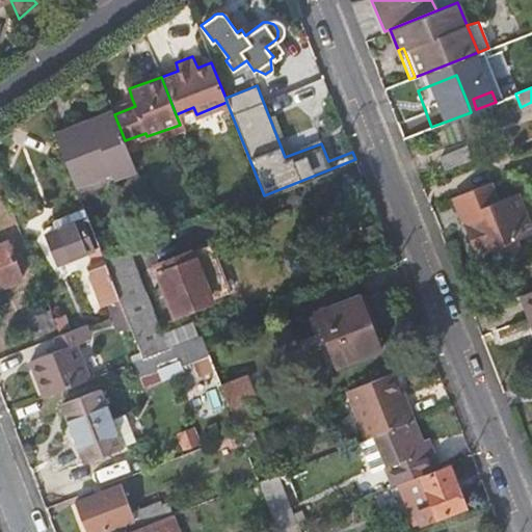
[(132,99),(111,107),(112,110),(114,114),(135,106),(132,99)]
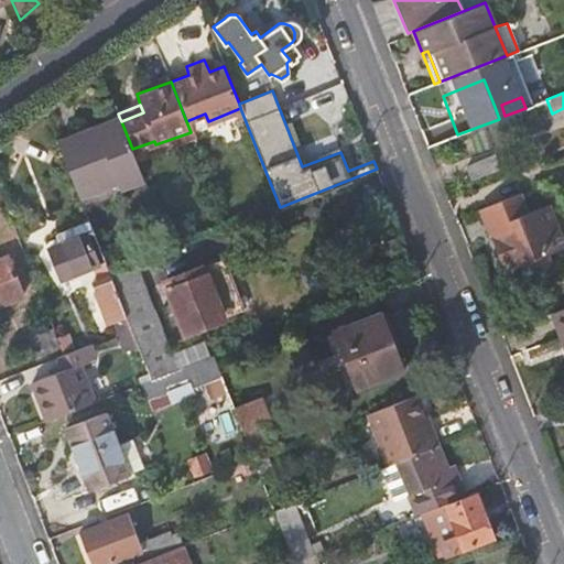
[(501,105),(495,107),(499,119),(505,116),(501,105)]
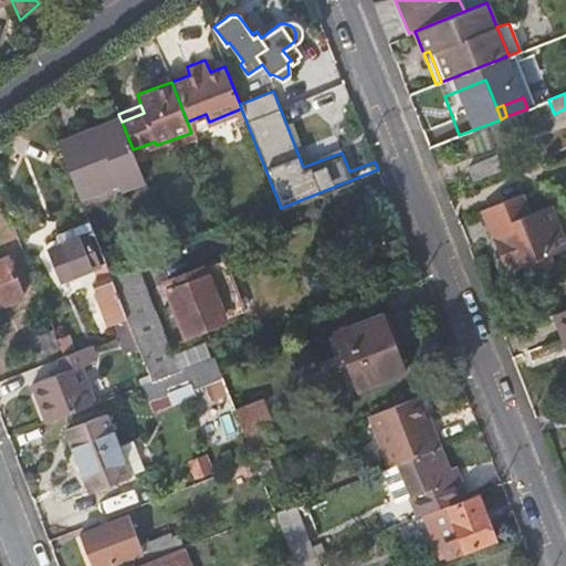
[(121,188),(144,179),(133,149),(122,122),(119,117),(58,142),(80,197),(118,182),(121,188)]
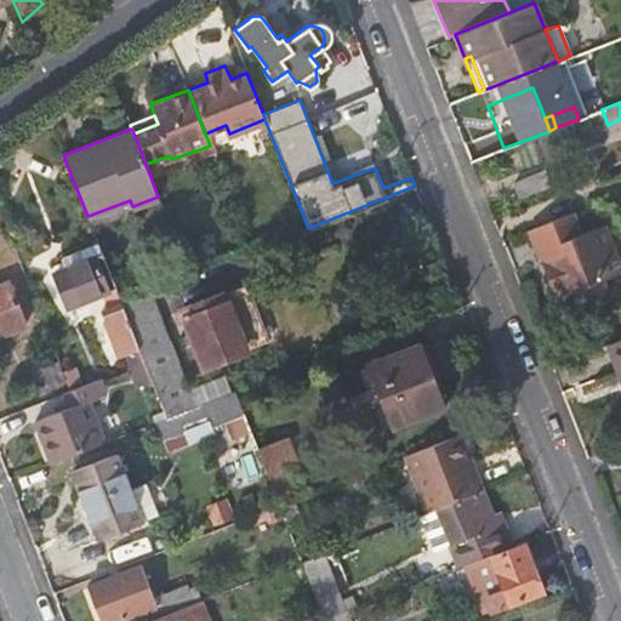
[(542,170),(514,180),(519,192),(546,181),(542,170)]
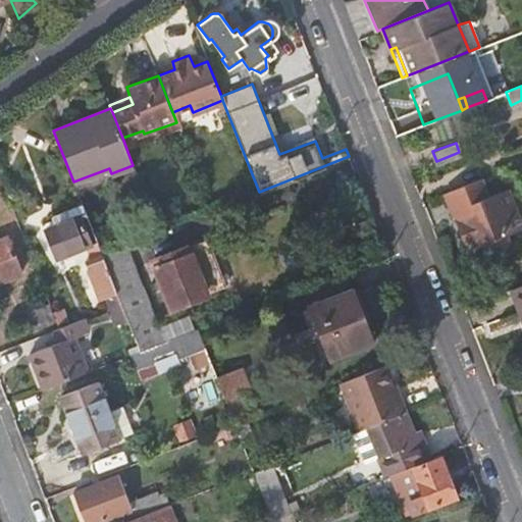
[(487,196),(480,177),(474,180),(481,199),(487,196)]
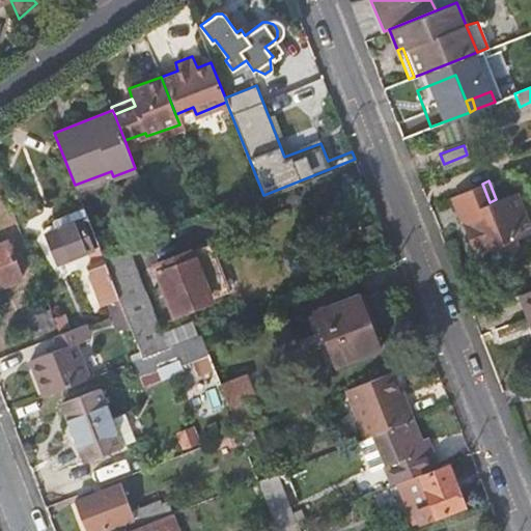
[(530,232),(530,229),(515,192),(496,199),(490,202),(482,184),(463,192),(456,194),(467,220),(471,219),(476,231),(468,235),(475,255),(490,249),(492,255),(511,263),(520,244),(516,239),(530,232)]
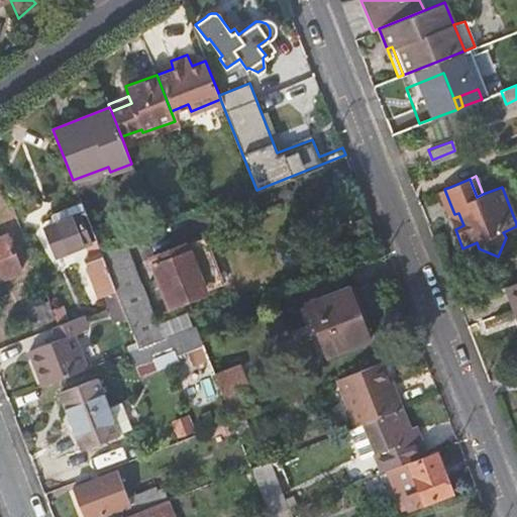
[(119,298),(101,251),(96,238),(82,202),(55,212),(59,222),(46,227),(58,254),(86,242),(91,256),(85,259),(100,297),(106,294),(109,302),(119,298)]
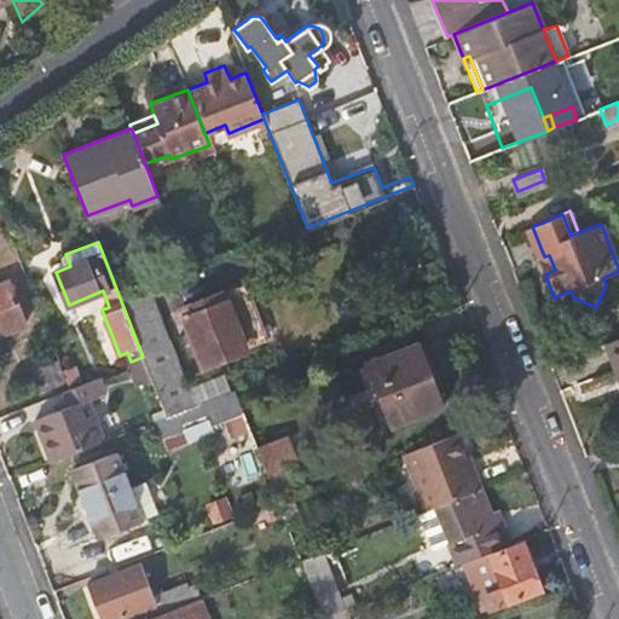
[(555,270),(549,255),(544,256),(539,259),(545,275),(555,270)]
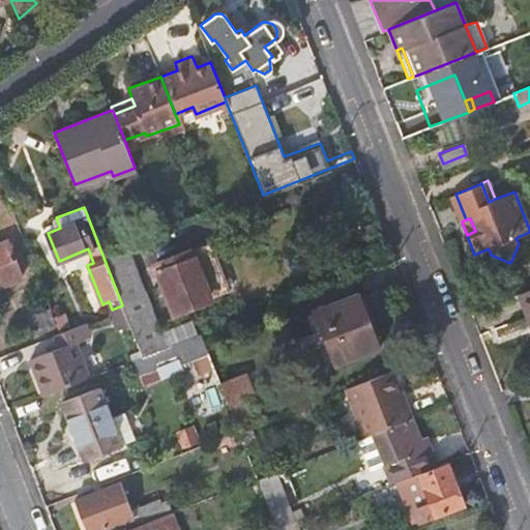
[(0,242),(0,284),(21,275),(7,240),(0,242)]
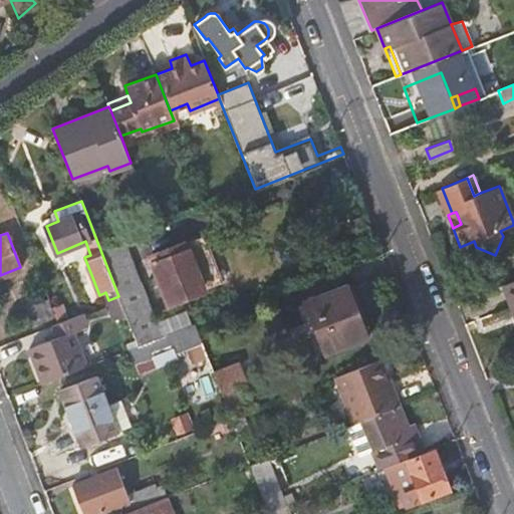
[(149,256),(167,302),(220,282),(202,236),(149,256)]
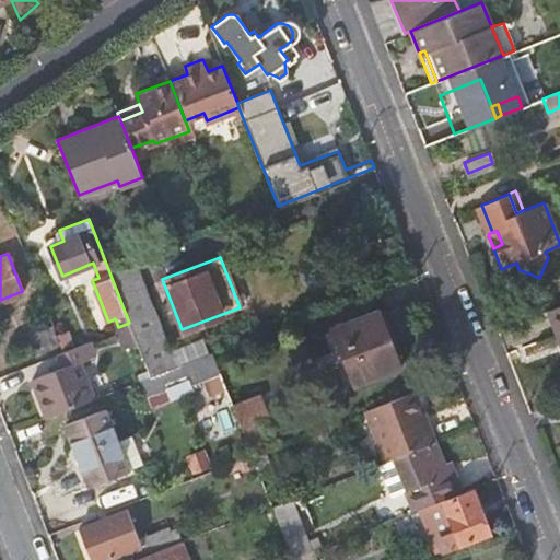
[(175,365),(168,350),(135,263),(109,272),(129,323),(136,340),(149,375),(151,374),(175,365)]
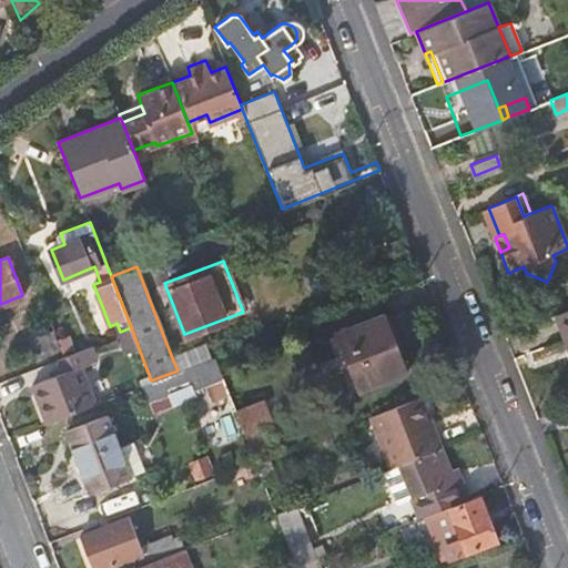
[(567,308),(557,314),(567,341),(567,308)]
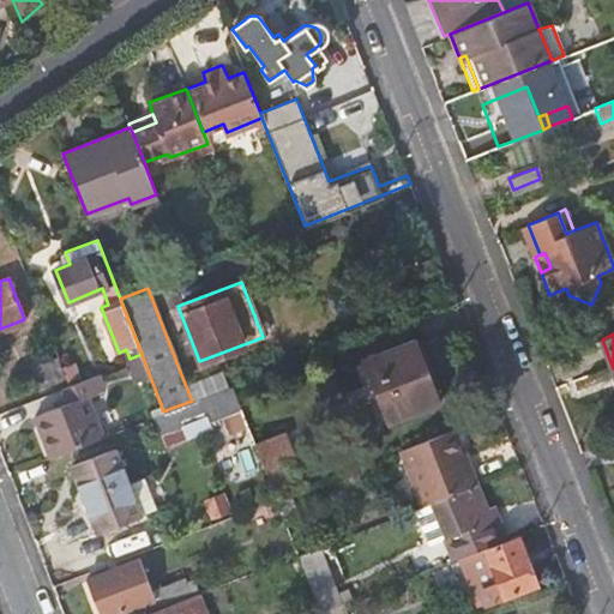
[(365,359),(389,421),(438,402),(414,338),(365,359)]
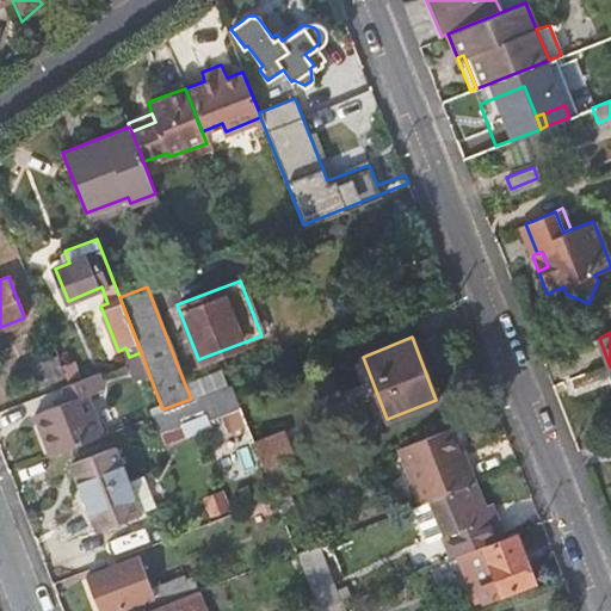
[(148,371),(141,352),(129,357),(127,358),(134,376),(148,371)]
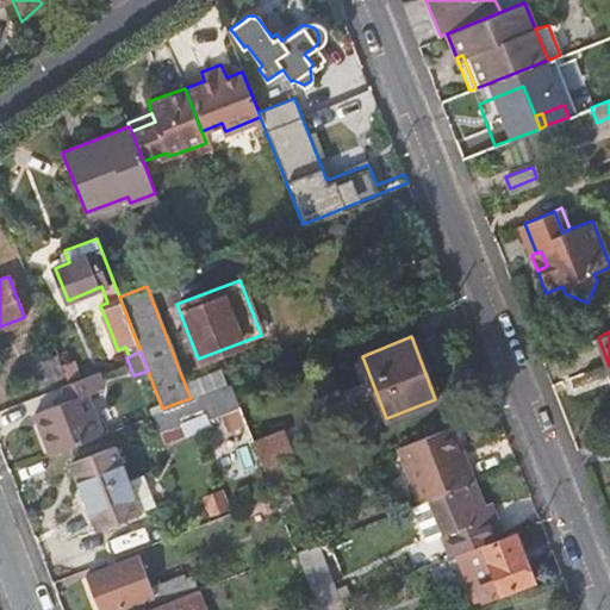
[(35,383),(66,371),(62,362),(58,354),(29,365),(35,383)]
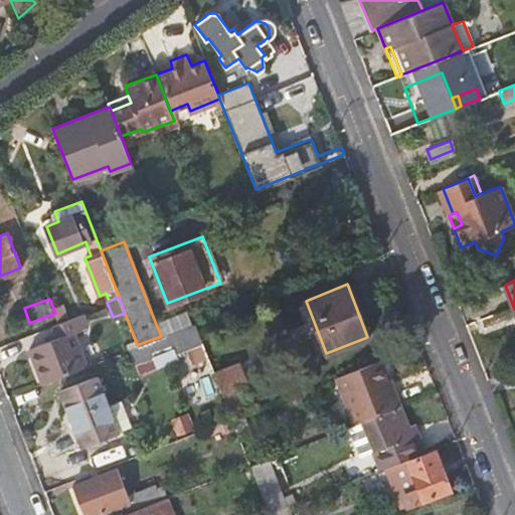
[(67,313),(63,301),(52,306),(55,313),(56,318),(67,313)]
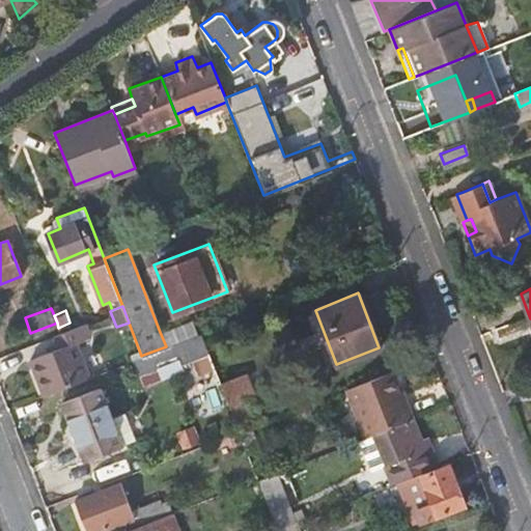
[(28,358),(43,394),(87,378),(74,340),(87,336),(82,322),(68,328),(60,331),(53,334),(57,346),(28,358)]
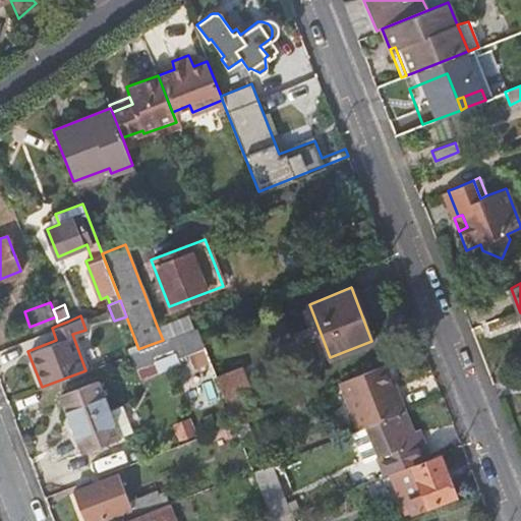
[(185,315),(157,326),(163,340),(190,329),(185,315)]
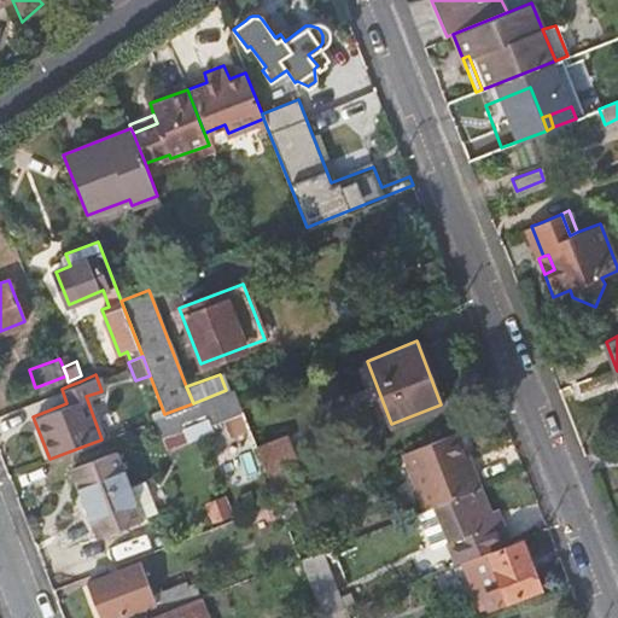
[(164,414),(156,418),(161,432),(185,423),(187,430),(211,421),(207,408),(217,404),(237,456),(257,449),(256,444),(233,388),(226,390),(193,403),(167,413),(164,414)]
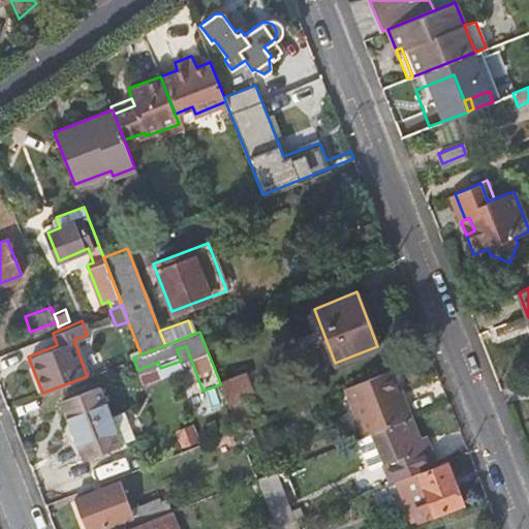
[(158,362),(137,370),(141,376),(160,368),(158,362)]
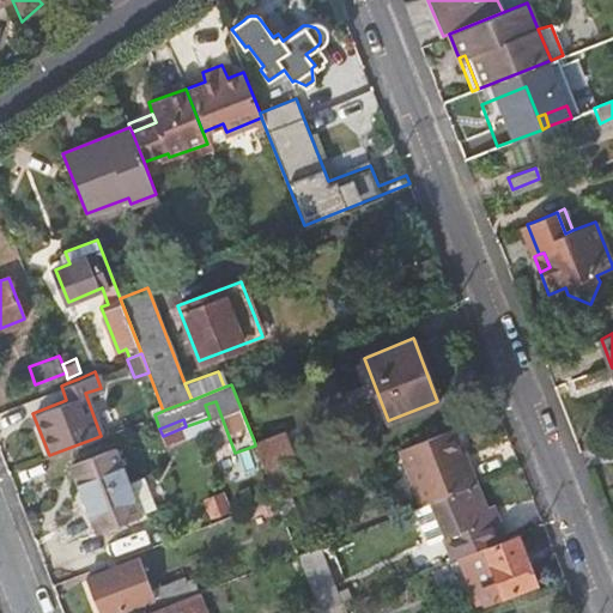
[(451,428),(396,449),(418,505),(478,481),(479,481),(472,465),(462,468),(459,457),(462,456),(451,428)]
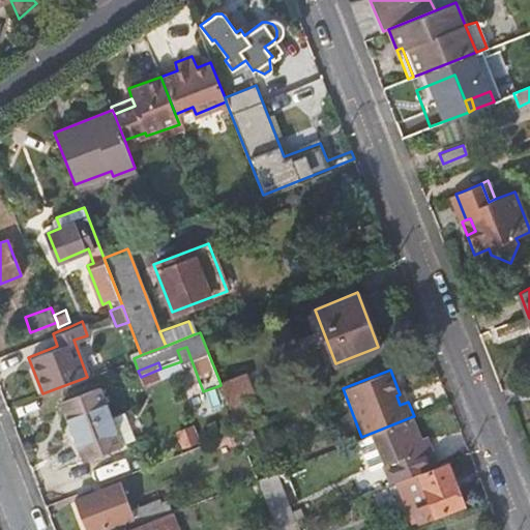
[(245,371),(219,381),(221,385),(238,429),(249,424),(264,418),(245,371)]
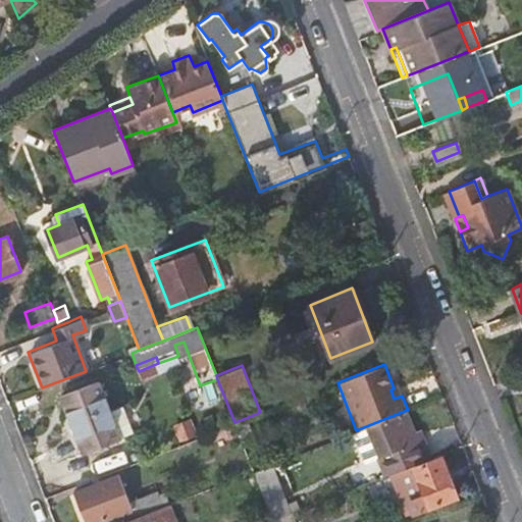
[(83,452),(120,437),(120,435),(135,430),(123,404),(110,409),(98,380),(60,395),(83,452)]
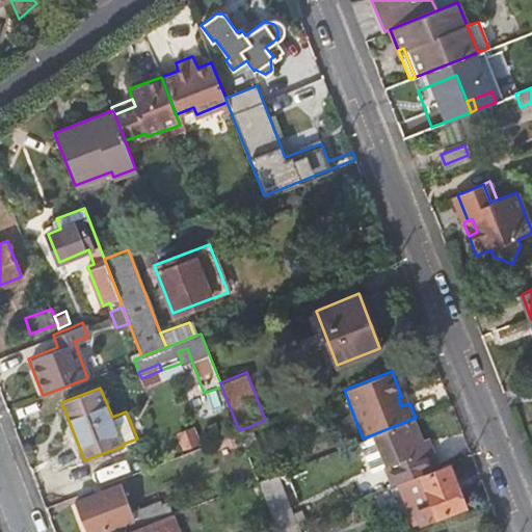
[(406,394),(401,396),(398,397),(401,406),(409,403),(406,394)]
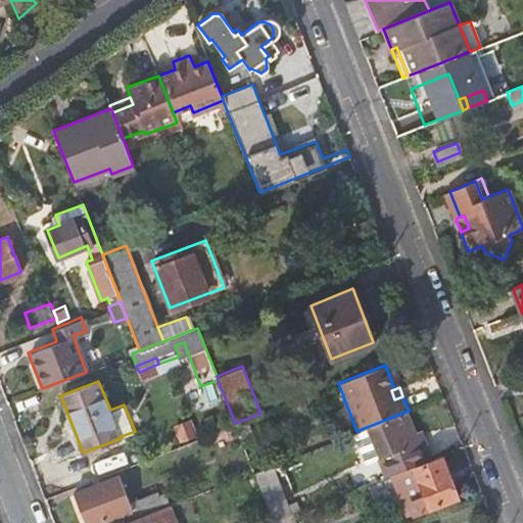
[(378,458),(385,475),(390,473),(411,465),(431,457),(425,440),(420,442),(408,411),(357,431),(349,433),(362,464),(378,458)]
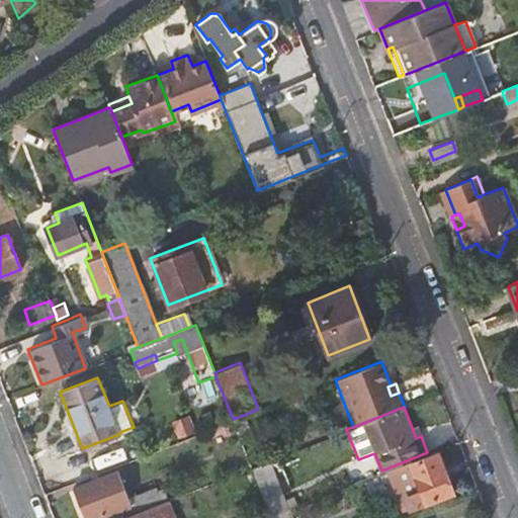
[(251,436),(244,415),(233,419),(237,432),(241,440),(251,436)]
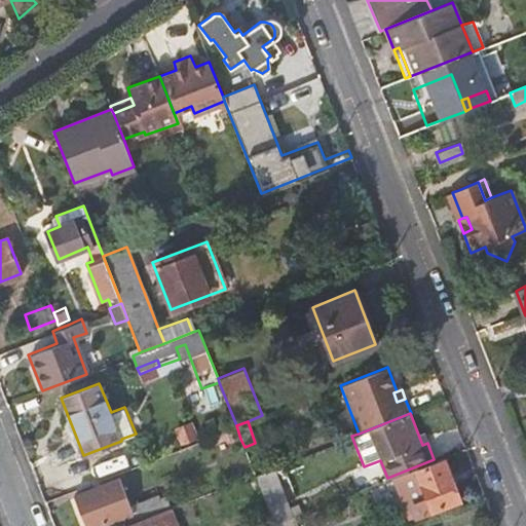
[(192,422),(176,429),(182,445),(199,439),(192,422)]
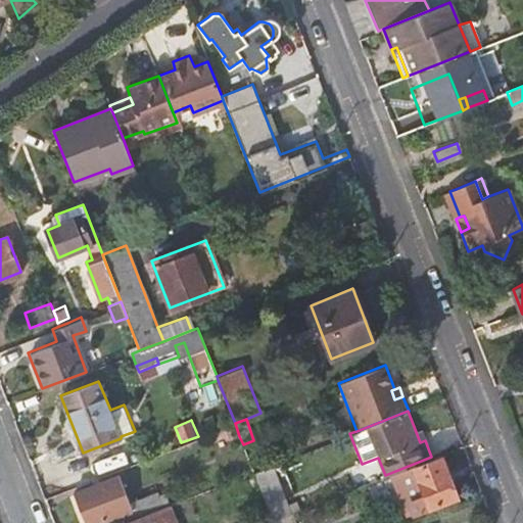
[(231,439),(239,436),(235,423),(226,427),(231,439)]
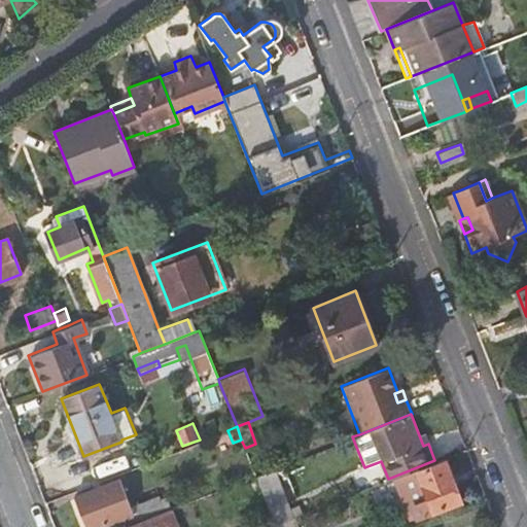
[(405,503),(411,504),(416,520),(462,501),(446,459),(415,470),(414,468),(393,477),(405,503)]
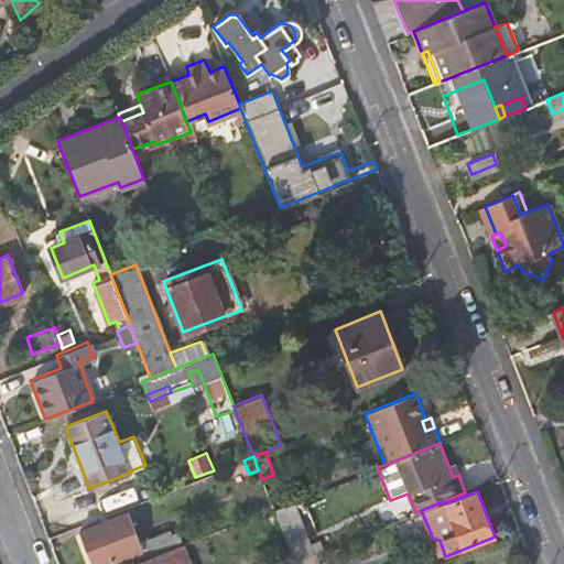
[(285,503),(273,508),(289,548),(294,561),(315,552),(313,546),(304,550),(285,503)]
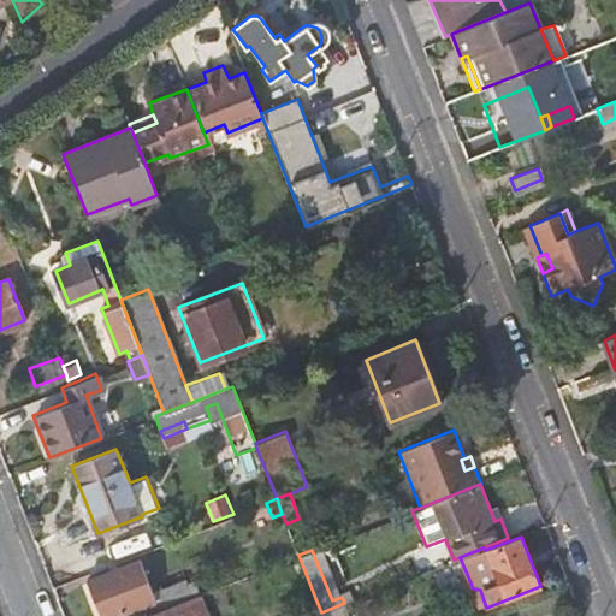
[(107,615),(144,603),(148,615),(199,594),(194,581),(188,585),(183,576),(148,590),(137,561),(86,580),(99,615),(107,615)]
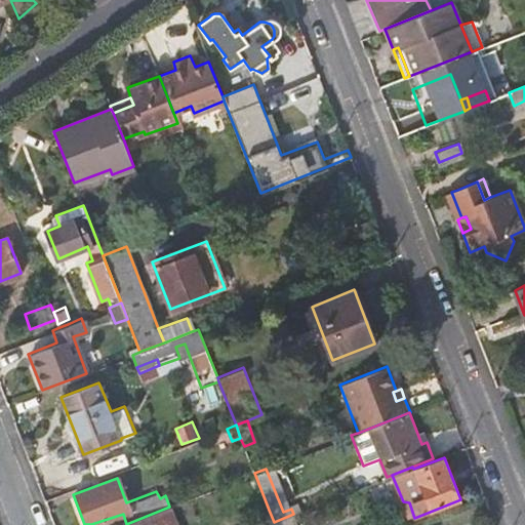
[(176,524),(169,507),(126,524),(122,524),(176,524)]
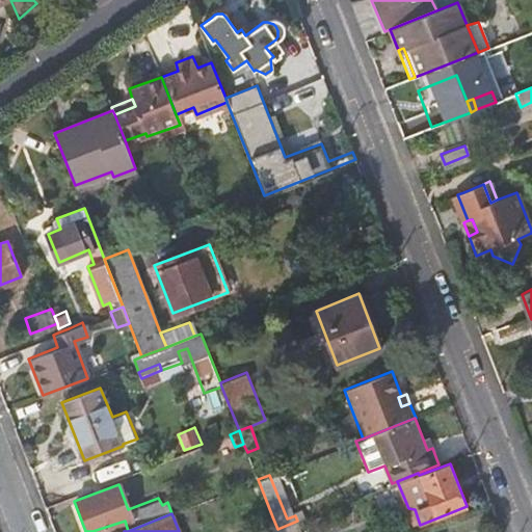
[(240,529),(240,531),(277,531),(277,529),(272,516),(240,529)]
